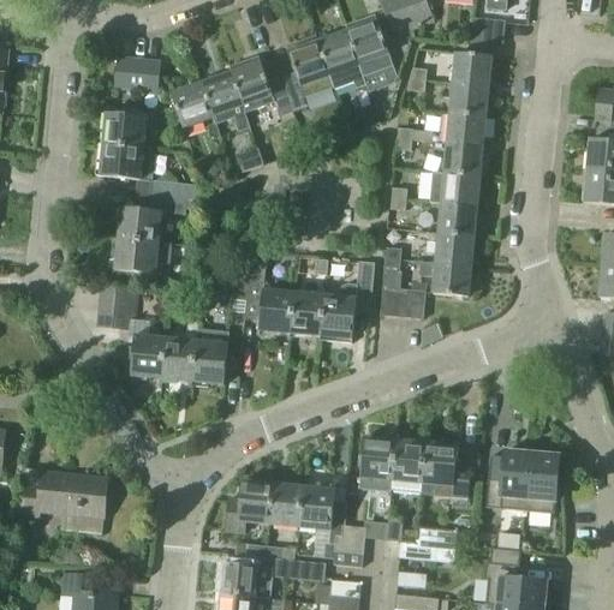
[(406,29),(395,0),(380,0),(392,34),(406,29)]
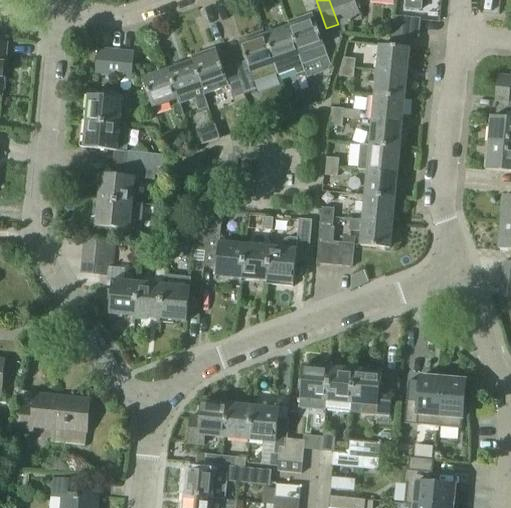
[(349,20),(342,0),(329,0),(338,24),(349,20)]
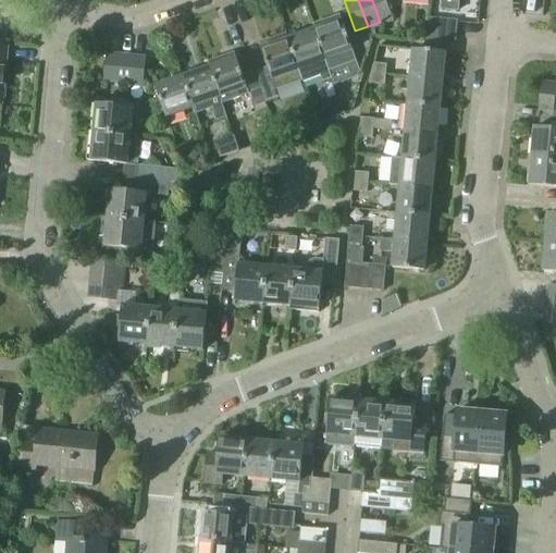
[(372,0),(380,22),(392,17),(387,3),(386,0),(372,0)]
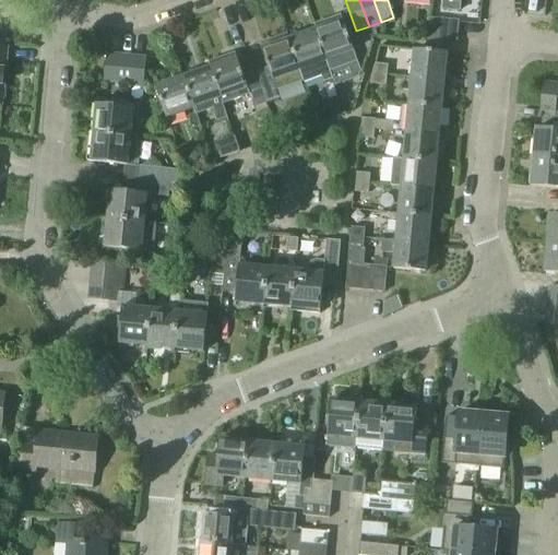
[(442,0),(441,8),(459,9),(460,0),(442,0)]
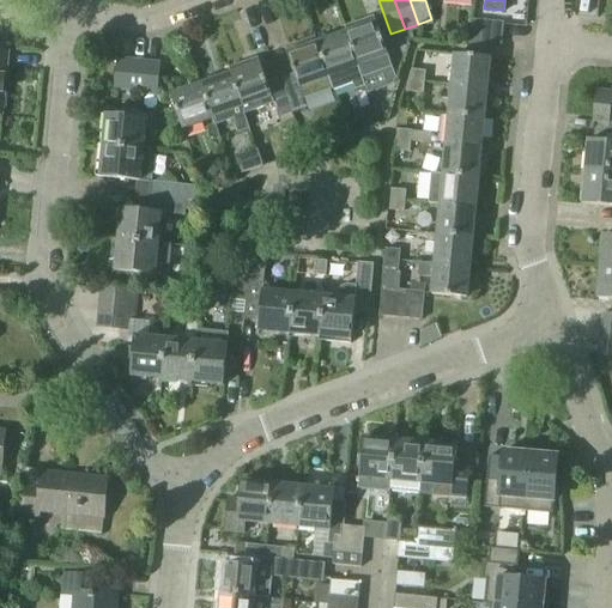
[(343,25),(345,31),(356,62),(361,76),(391,65),(387,52),(375,20),(361,25),(359,19),(343,25)]
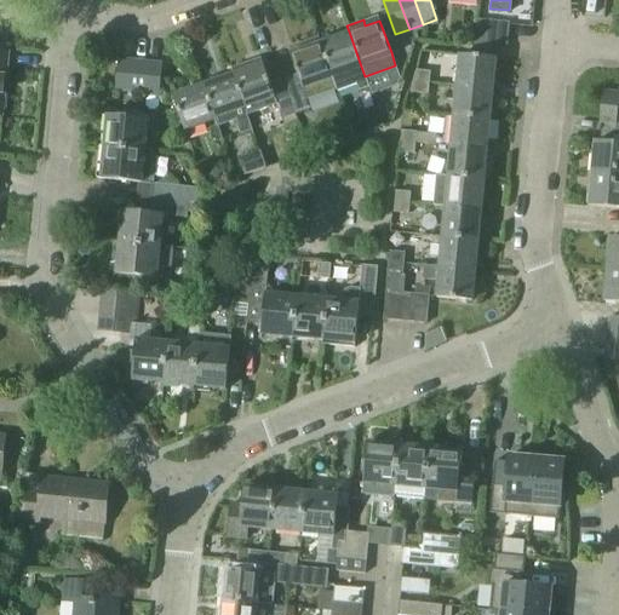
[(506,33),(475,29),(474,44),(505,47),(506,33)]
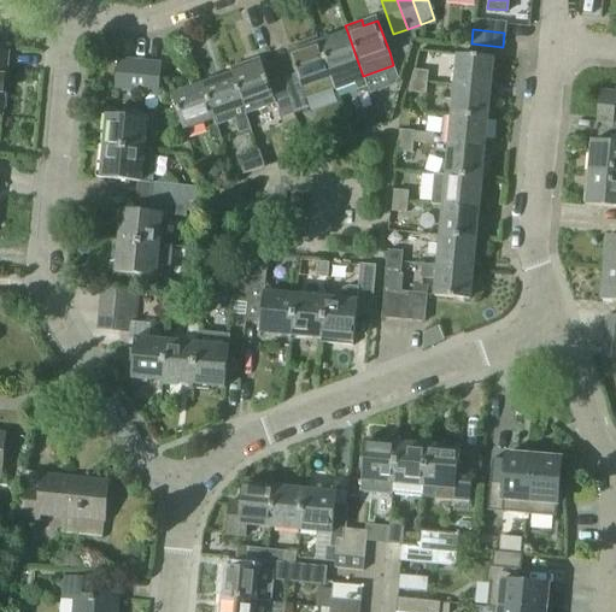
[(347,31),(317,42),(329,74),(333,84),(351,77),(355,88),(367,84),(363,76),(358,63),(347,31)]
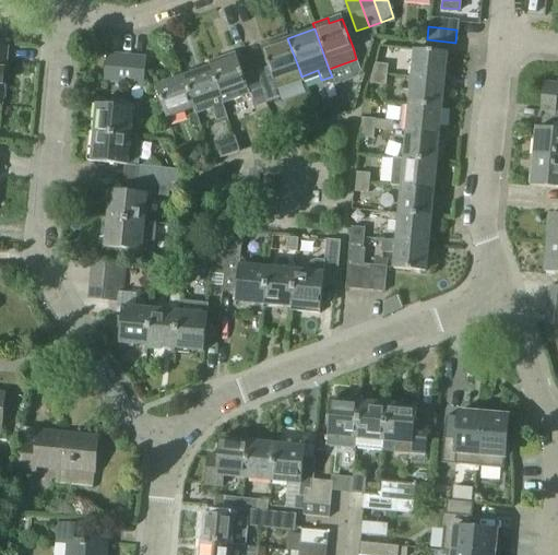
[(254,70),(265,99),(279,95),(271,77),(298,67),(287,38),(275,43),(273,36),(259,42),(261,48),(268,65),(254,70)]
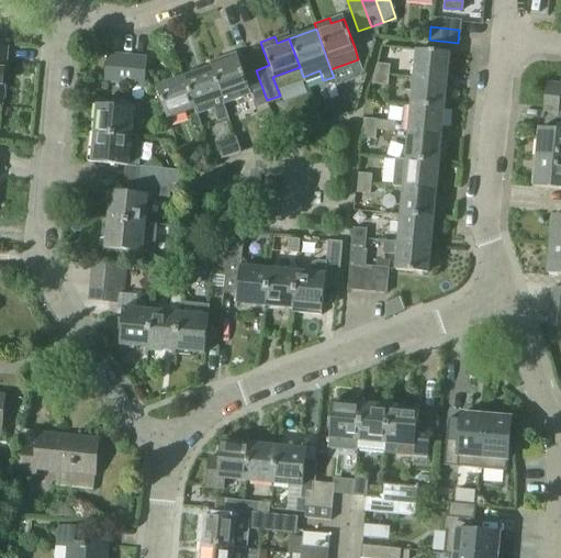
[(448,51),(416,47),(413,75),(446,78),(448,51)]
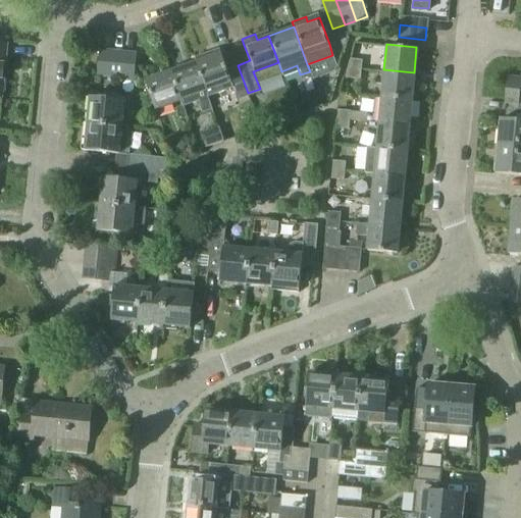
[(98,72),(109,73),(111,49),(99,48),(97,73),(98,73),(98,72)]
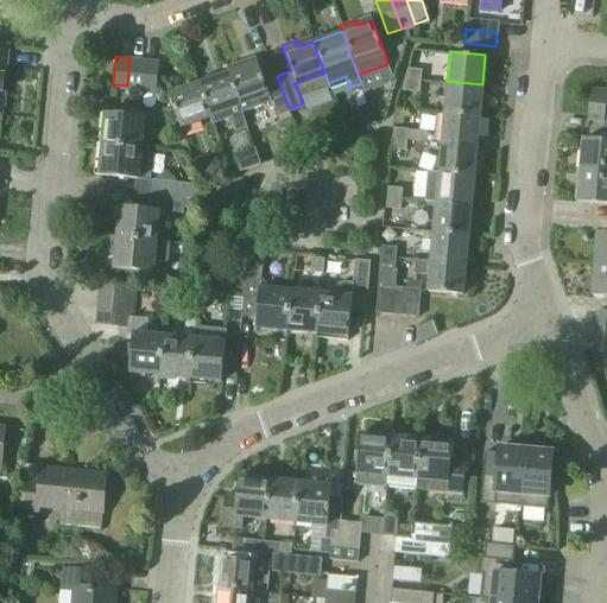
[(140,87),(145,59),(130,57),(127,86),(140,87)]
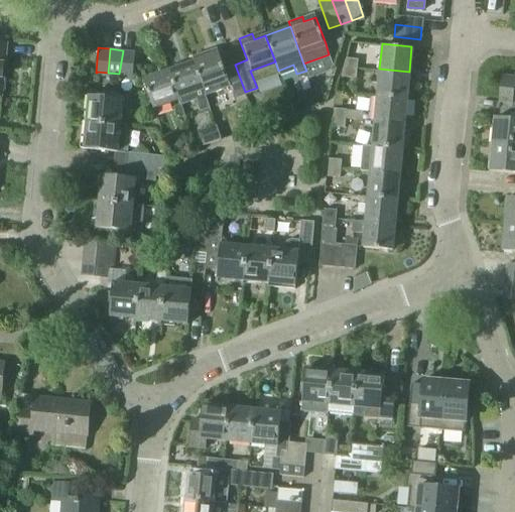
[(194,60),(203,88),(228,79),(234,96),(245,92),(235,65),(224,69),(218,51),(207,55),(205,49),(191,54),(194,60)]
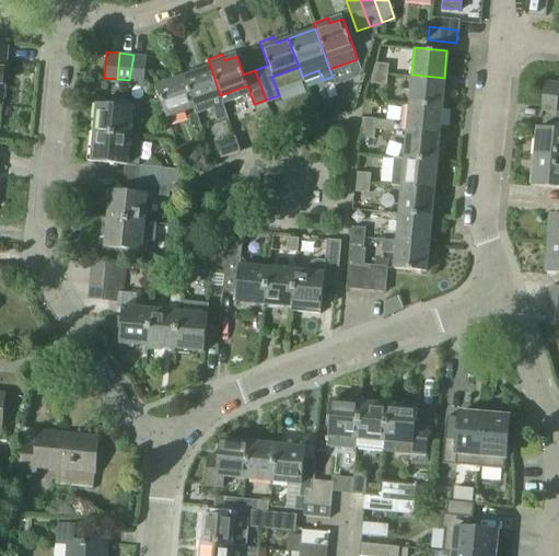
[(134,55),(129,80),(129,85),(143,88),(147,56),(134,55)]
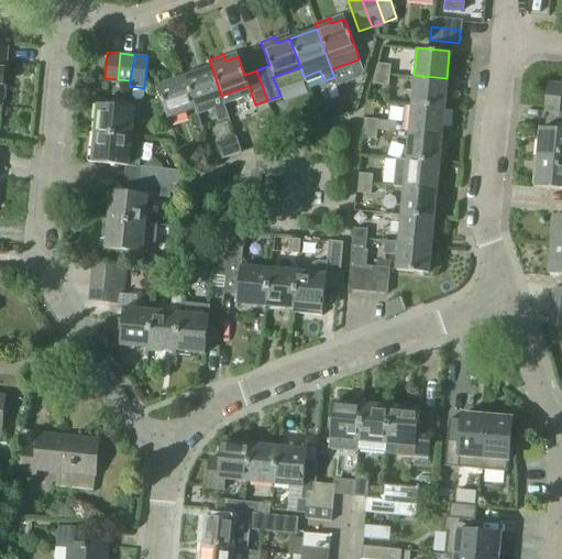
[(375,72),(388,73),(389,64),(377,63),(375,72)]
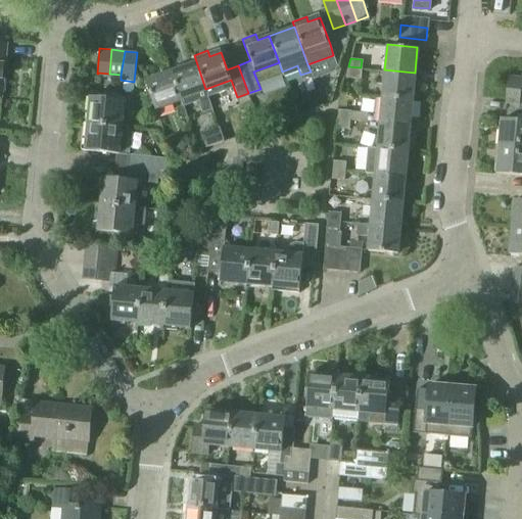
[(196,61),(171,71),(181,98),(183,104),(199,98),(206,96),(208,95),(205,89),(196,61)]
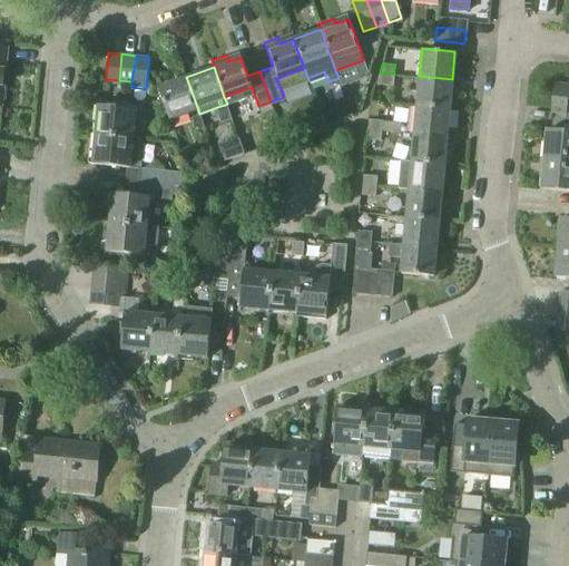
[(393,74),(380,72),(376,83),(392,85),(393,74)]
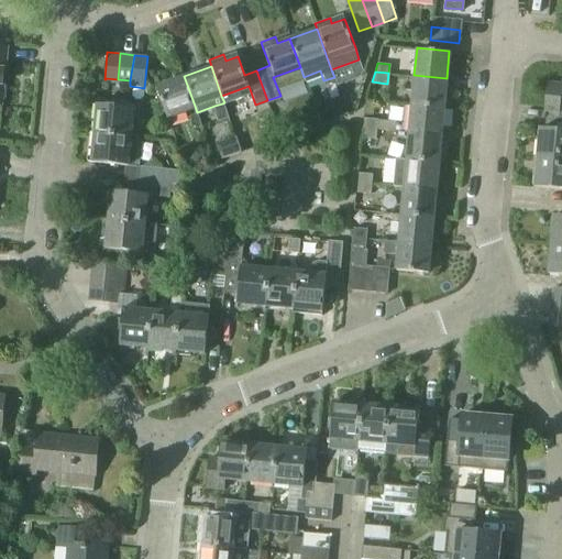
[(414,75),(411,103),(443,106),(447,78),(414,75)]
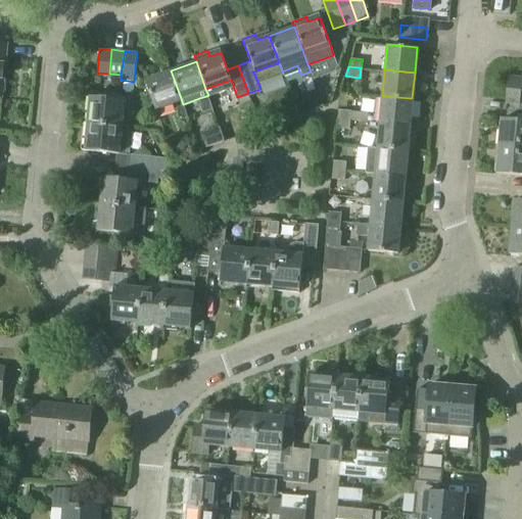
[(181,98),(171,71),(145,80),(155,107),(181,98)]
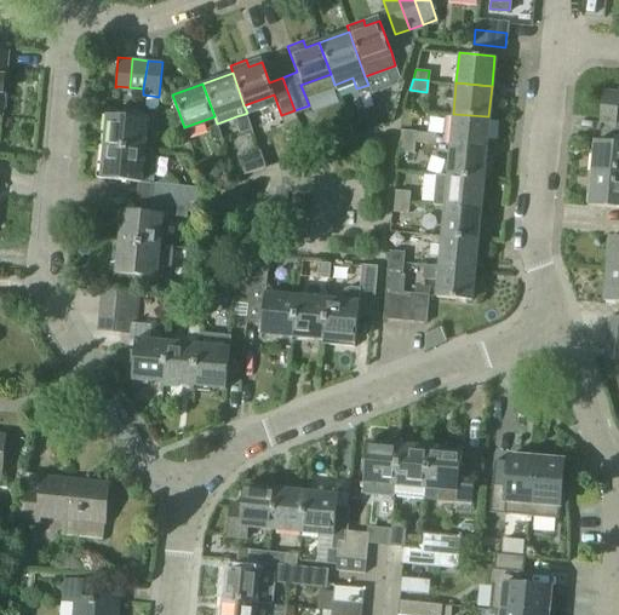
[(603,91),(601,120),(615,121),(615,119),(618,92),(603,91)]
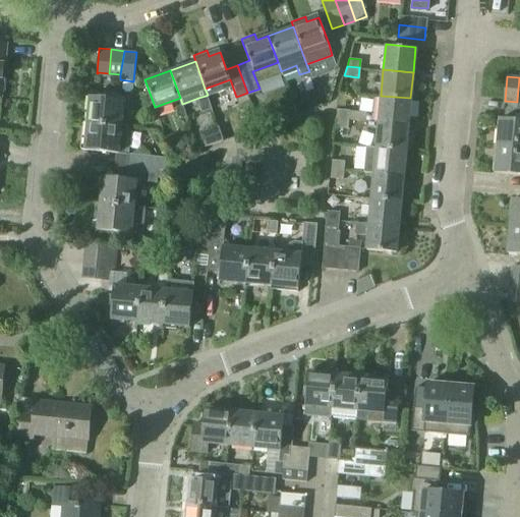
[(91,95),(88,121),(121,124),(124,99),(91,95)]
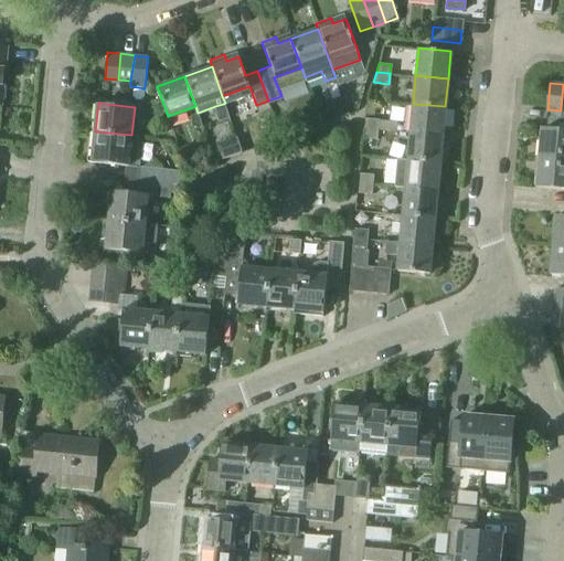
[(215,106),(220,118),(227,116),(223,104),(215,106)]
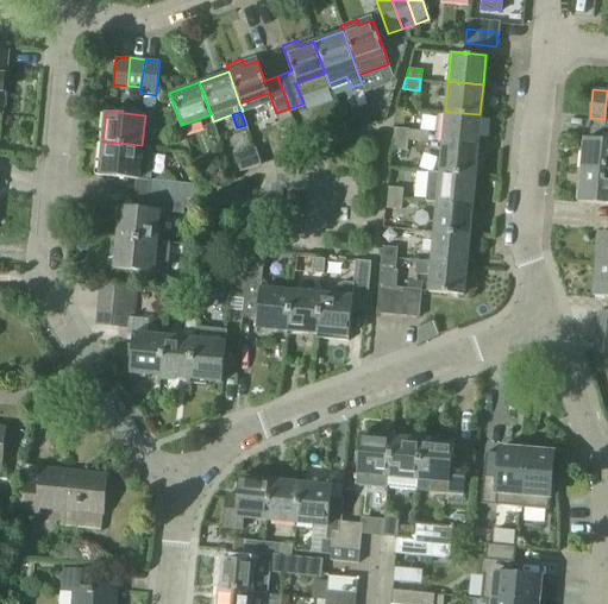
[(445,112),(443,130),(438,129),(437,140),(442,142),(477,144),(480,114),(445,112)]
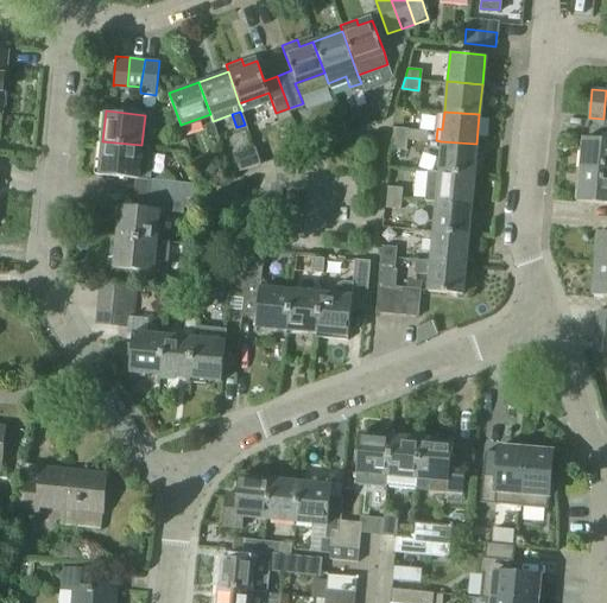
[(359,113),(342,119),(346,131),(362,125),(359,113)]
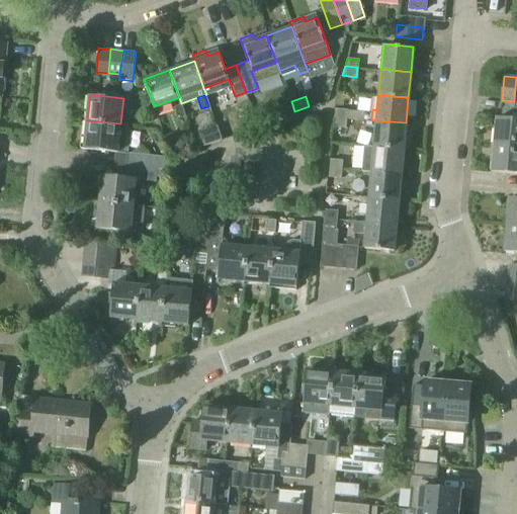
[(516,99),(514,99),(514,101),(512,118),(496,117),(494,144),(516,146),(516,99)]
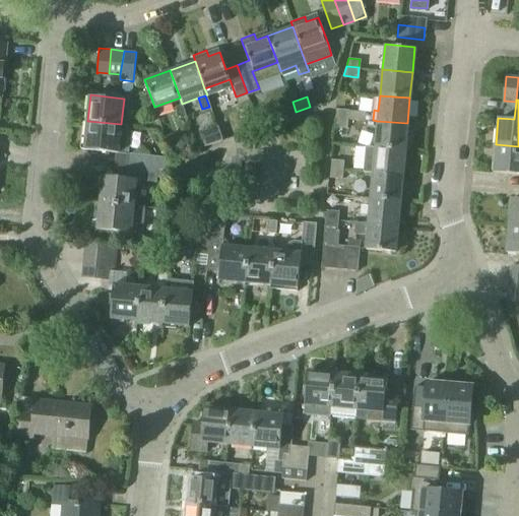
[(175,106),(179,117),(186,115),(182,104),(175,106)]
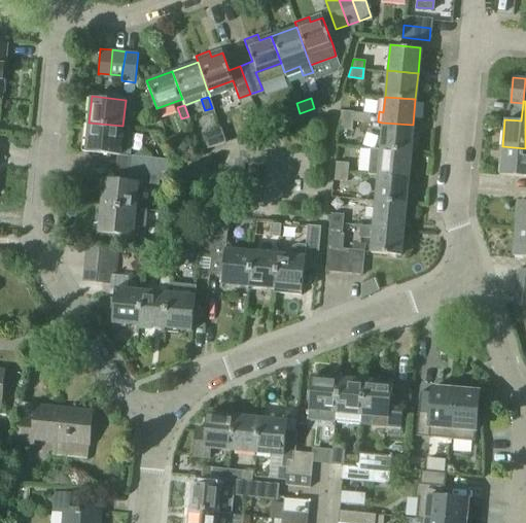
[(341,118),(351,119),(352,111),(341,110),(341,118)]
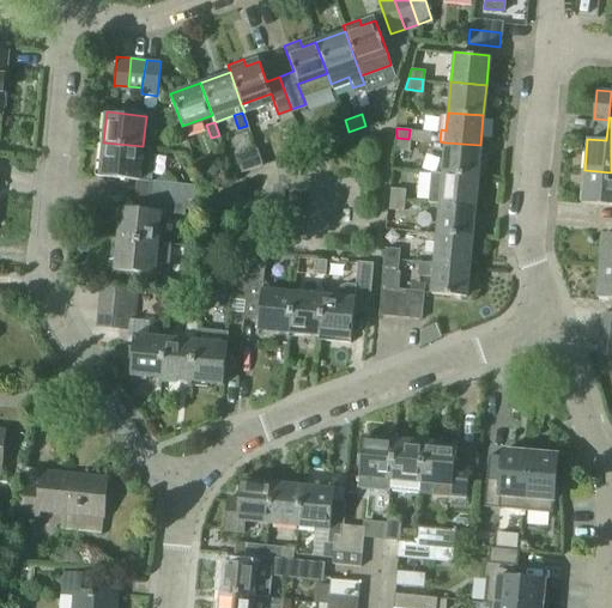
[(410,129),(408,139),(430,140),(431,129),(410,128),(410,129)]
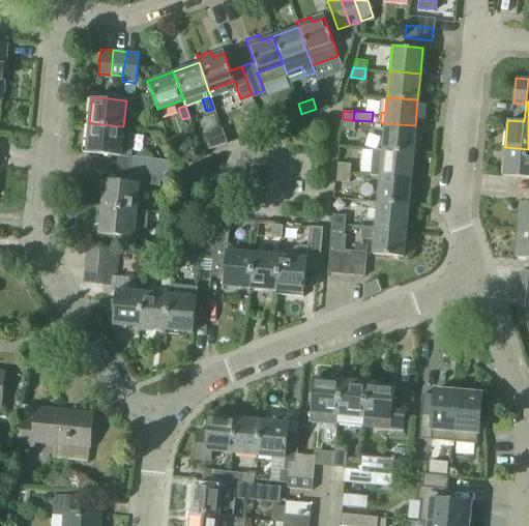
[(353,120),(343,119),(342,128),(352,129),(353,120)]
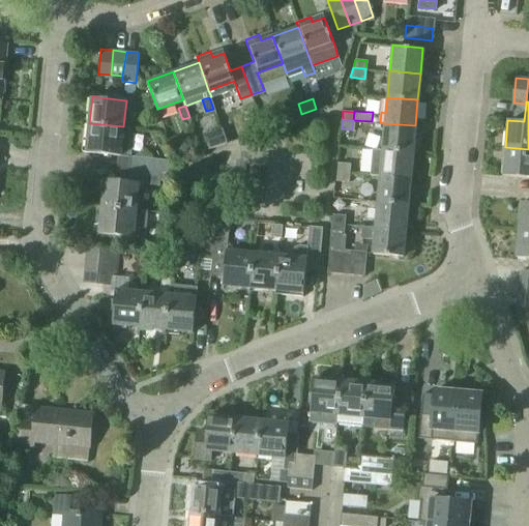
[(87,150),(128,154),(130,127),(123,126),(89,123),(86,123),(83,150),(87,150)]
